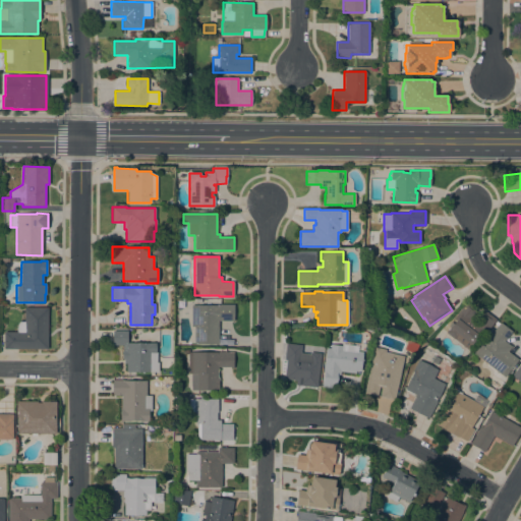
[(446,333),(456,321),(453,319),(466,303),(475,310),(471,316),(476,321),(484,310),(496,320),(486,332),(482,330),(467,349),(446,333)]
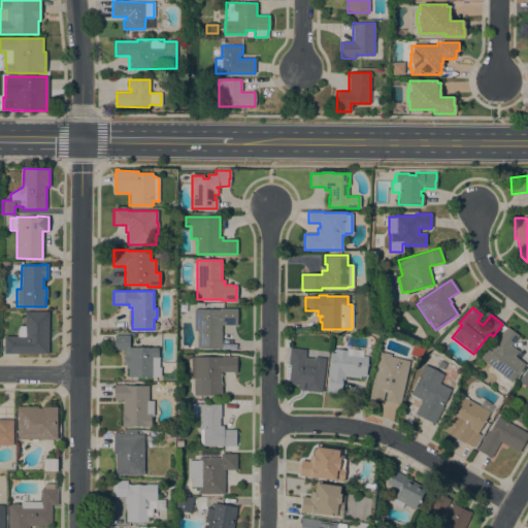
[(237,308),(237,325),(221,325),(221,349),(197,349),(197,331),(194,331),(194,309),(219,309),(219,308),(237,308)]
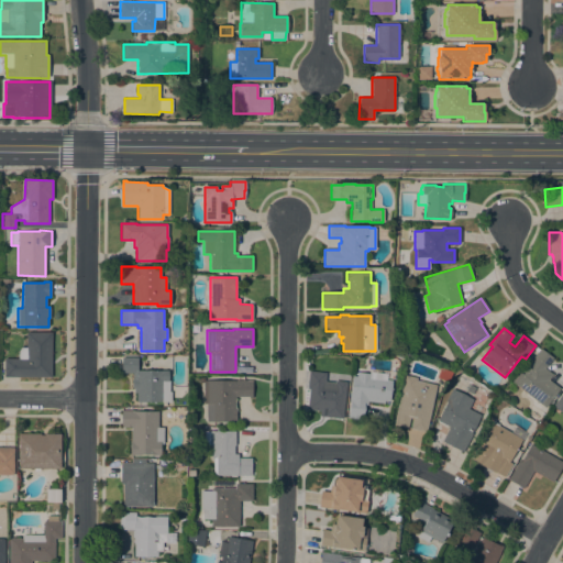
[(4,377),(4,359),(19,359),(19,352),(19,351),(20,350),(20,349),(22,348),(26,348),(26,332),(52,332),(52,377),(4,377)]
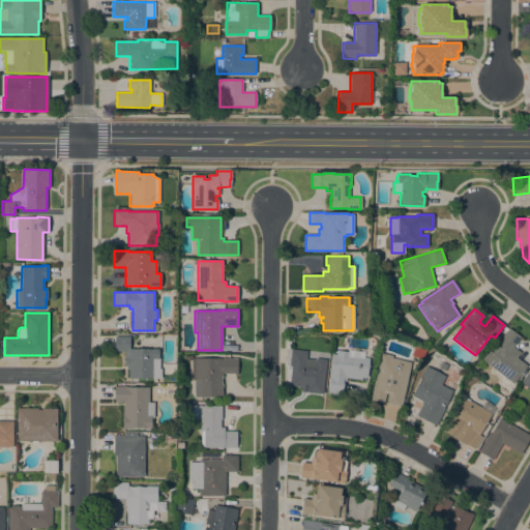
[(482,360),(489,351),(492,353),(501,341),(500,340),(508,328),(521,337),(513,347),(521,353),(517,358),(527,365),(513,384),(482,360)]
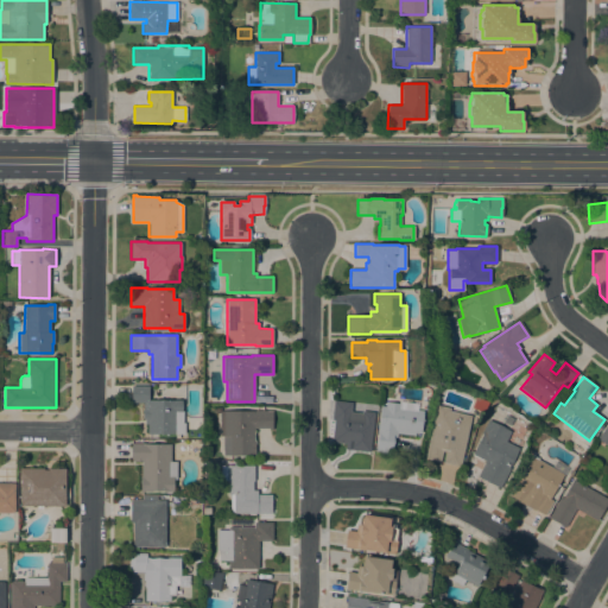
[(149,386),(149,400),(182,400),(182,411),(183,411),(183,423),(184,423),(184,435),(147,435),(147,424),(145,424),(145,419),(143,419),(143,403),(131,403),(131,386),(149,386)]
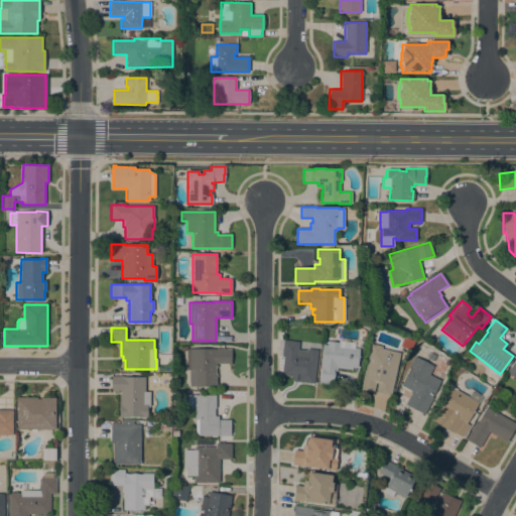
[(410,348),(402,344),(404,339),(412,342),(410,348)]
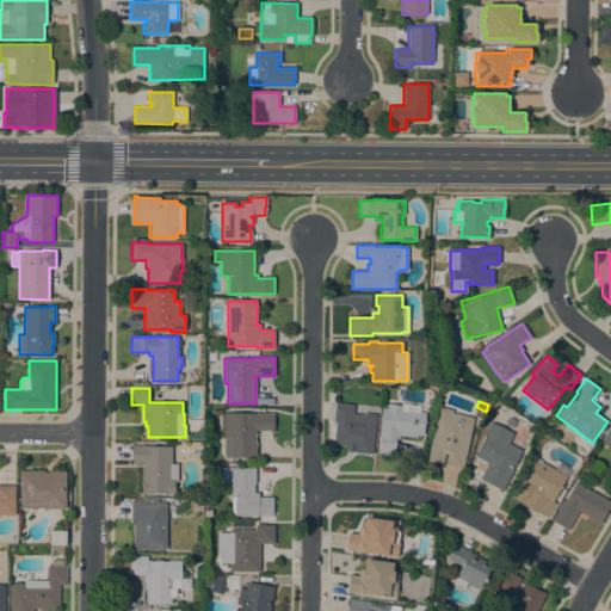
[(371,455),(350,452),(351,446),(333,445),(335,423),(333,423),(335,403),(353,406),(352,415),(363,417),(364,414),(376,415),(371,455)]
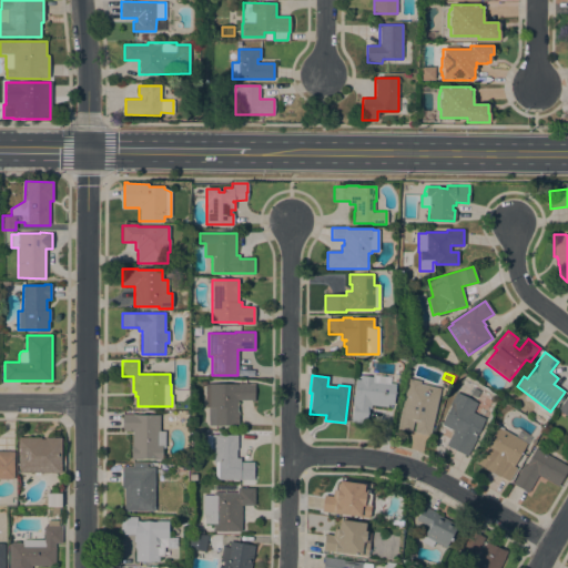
[(393,405),(388,404),(387,407),(371,405),(371,409),(367,408),(365,424),(351,422),(353,405),(352,405),(353,395),(354,395),(355,379),(359,379),(361,376),(373,377),(373,375),(391,377),(389,383),(395,384),(393,405)]
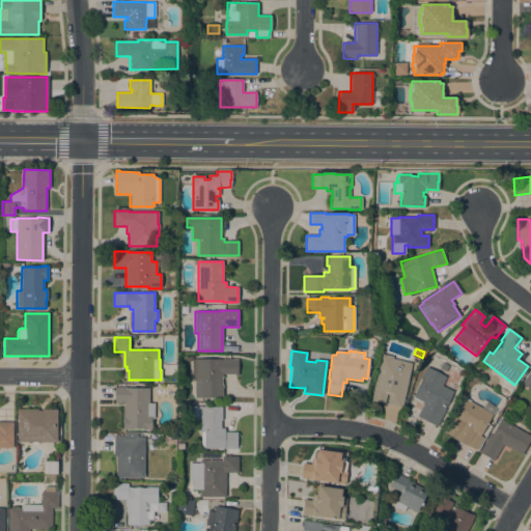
[(401,408),(387,404),(389,395),(386,394),(384,403),(371,400),(382,354),(393,357),(392,359),(412,363),(401,408)]
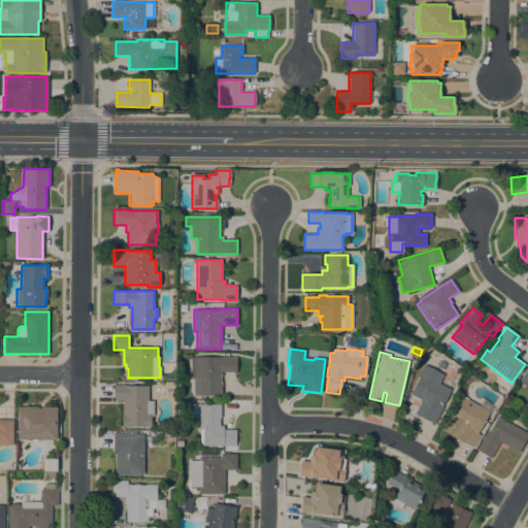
[(236,357),(236,373),(234,373),(234,372),(221,372),(221,383),(222,383),(222,396),(194,396),(194,378),(191,378),(191,357),(221,357),(236,357)]
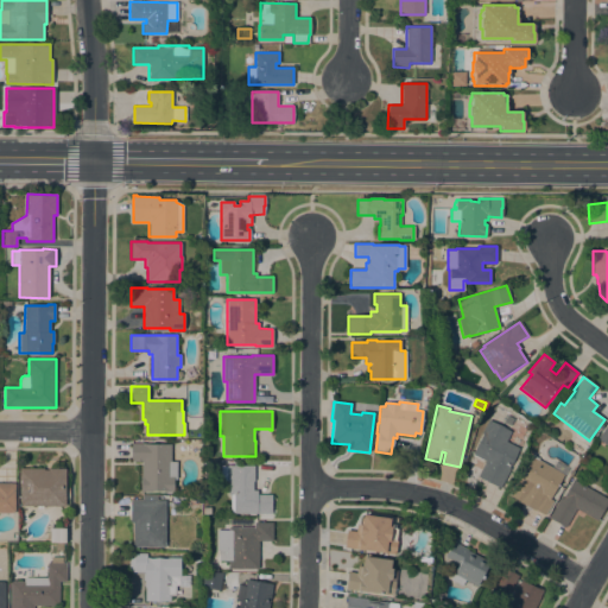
[(508,468),(511,469),(500,488),(477,476),(486,462),(473,455),(483,435),(481,434),(488,420),(511,432),(510,435),(513,437),(510,443),(519,449),(508,468)]
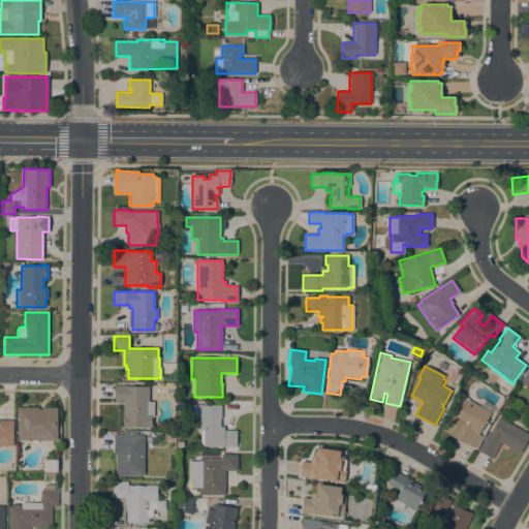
[(528,390),(520,381),(528,369),(528,370),(528,390)]
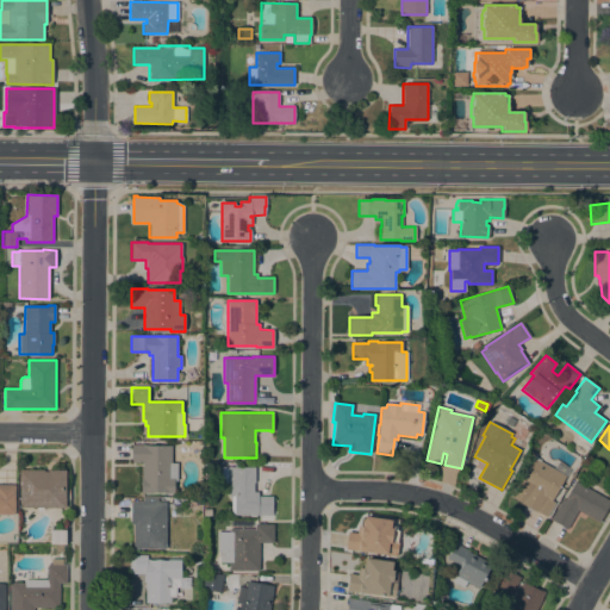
[(172,446),(172,464),(178,464),(176,481),(175,481),(174,493),(165,493),(165,492),(151,492),(151,493),(141,493),(141,479),(142,479),(142,464),(131,462),(131,444),(172,446)]
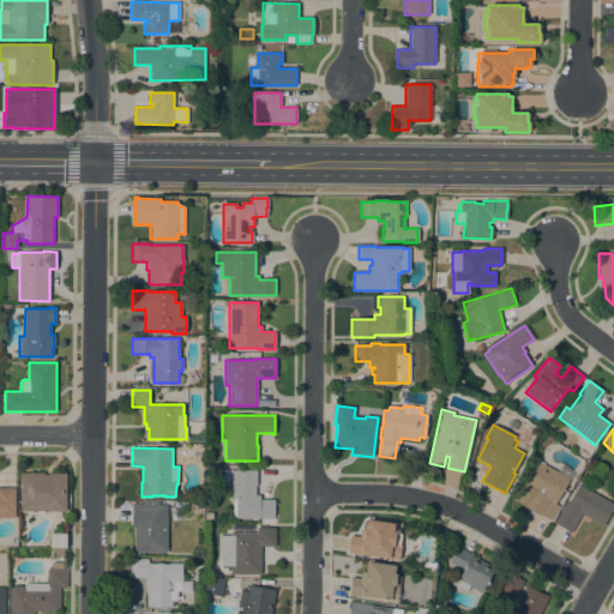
[(569,480),(555,504),(559,506),(551,521),(541,515),(540,516),(524,507),(525,506),(513,500),(522,486),(523,486),(537,461),(539,462),(540,461),(545,463),(543,464),(569,480)]
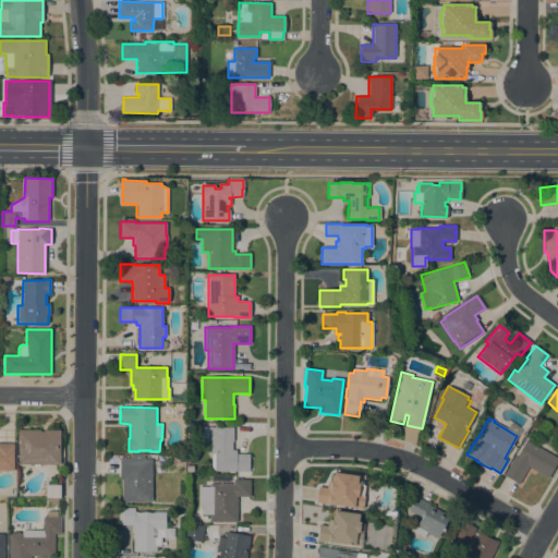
[(208,427),(215,427),(215,425),(223,426),(223,427),(233,427),(233,441),(232,441),(232,450),(235,450),(235,455),(249,455),(249,471),(214,471),(214,470),(211,470),(211,455),(209,455),(210,441),(203,441),(203,427),(208,427)]
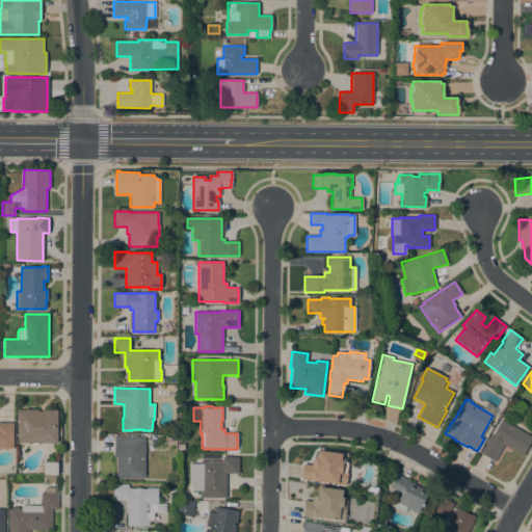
[(37,410),(37,411),(42,411),(42,410),(56,410),(56,443),(18,443),(18,416),(17,416),(17,410),(37,410)]
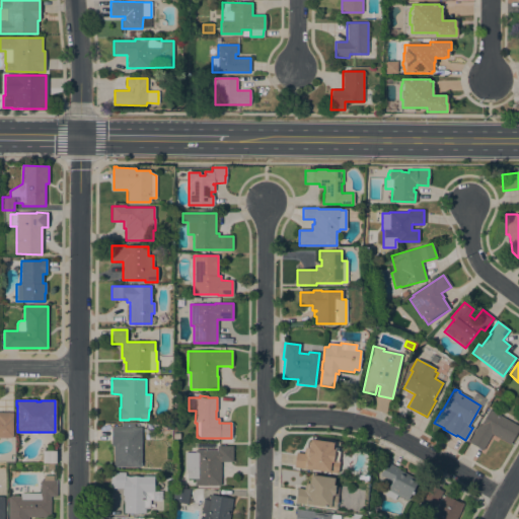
[(518,426),(518,428),(510,445),(492,434),(483,450),(468,442),(478,425),(480,426),(490,410),(518,426)]
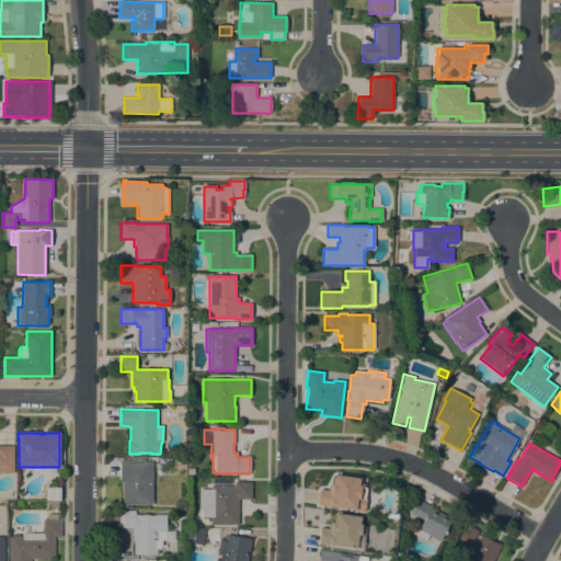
[(0,446),(13,446),(13,472),(12,472),(12,474),(0,473),(0,446)]
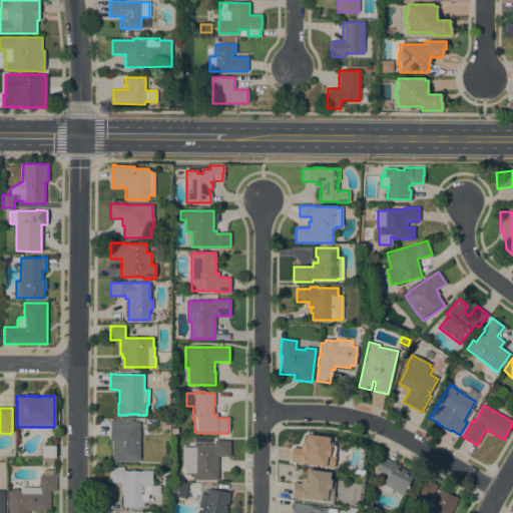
[(139,462),(112,462),(112,441),(109,441),(110,422),(120,422),(120,419),(132,419),(132,422),(139,422),(139,462)]
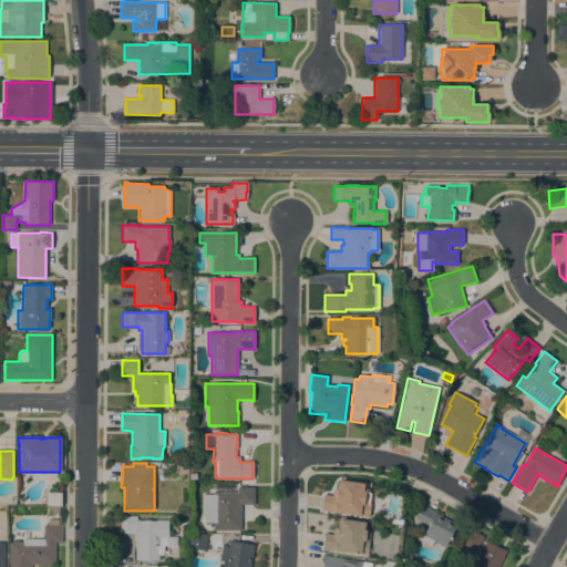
[(363,484),(334,480),(332,496),(321,494),(319,511),(367,517),(370,492),(362,491),(363,484)]
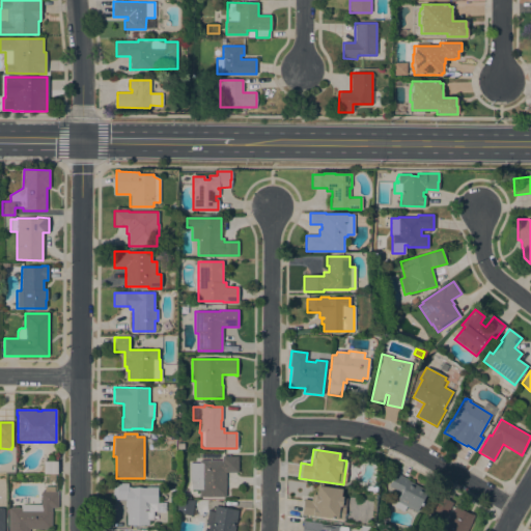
[(199,480),(190,480),(190,463),(199,463),(199,460),(222,460),(222,456),(238,456),(238,472),(225,472),(225,497),(199,497),(199,486),(199,480)]
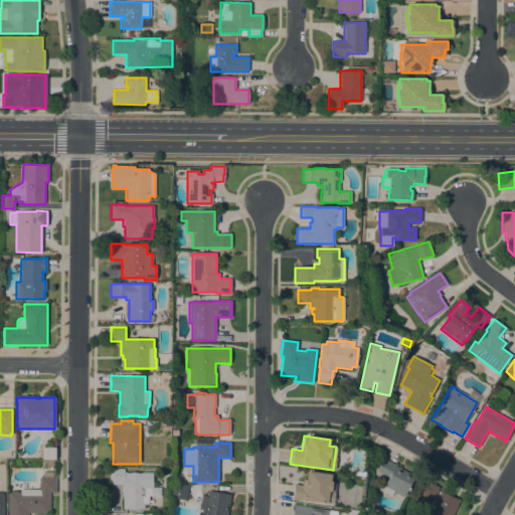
[(55,448),(55,460),(42,460),(42,448),(55,448)]
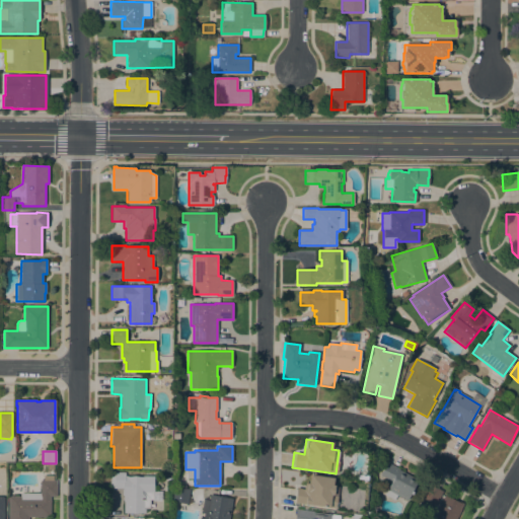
[(399,468),(398,469),(418,479),(406,501),(396,495),(394,500),(384,495),(392,482),(380,475),(386,462),(399,468)]
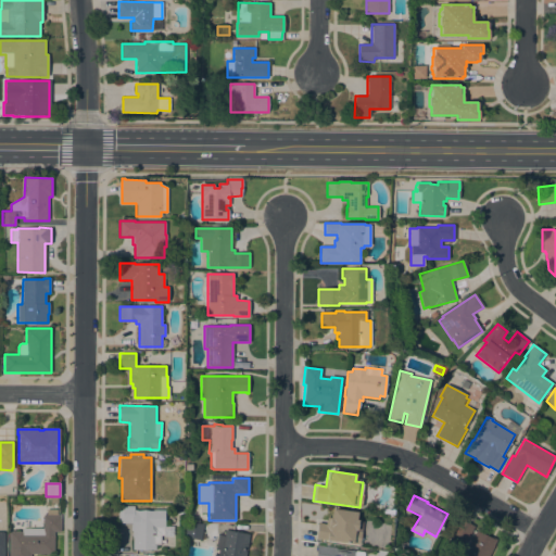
[(134,506),(134,509),(165,510),(164,535),(161,535),(161,545),(155,545),(155,551),(133,550),(133,536),(131,536),(131,531),(130,531),(131,523),(117,523),(117,506),(134,506)]
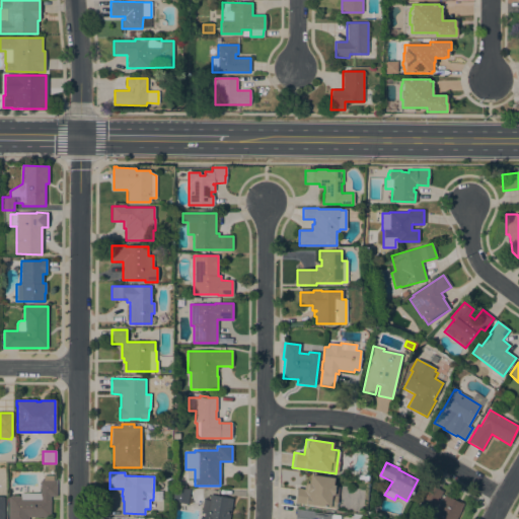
[(336,509),(295,503),(297,489),(304,490),(305,484),(308,485),(308,484),(310,484),(311,474),(334,478),(332,486),(339,487),(338,497),(336,509)]
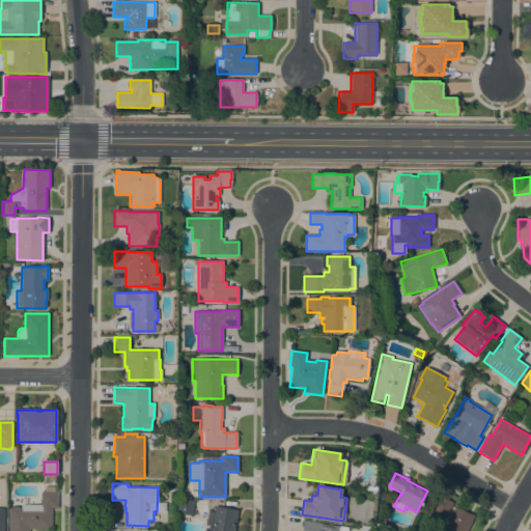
[(42,504),(42,492),(45,492),(45,486),(55,486),(55,492),(57,492),(57,507),(51,507),(52,529),(29,529),(29,530),(9,530),(9,508),(21,508),(21,505),(42,504)]
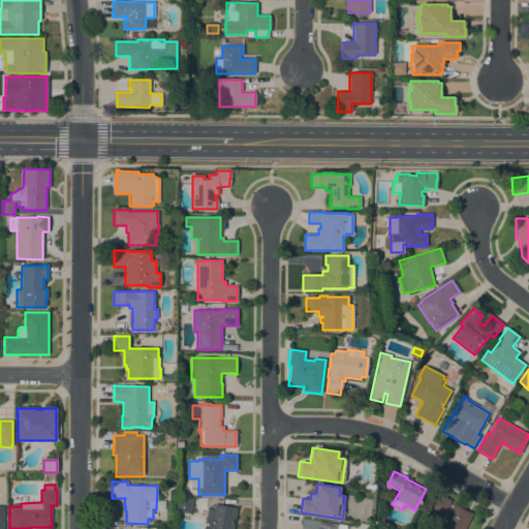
[(444,515),(431,507),(437,494),(452,501),(444,515)]
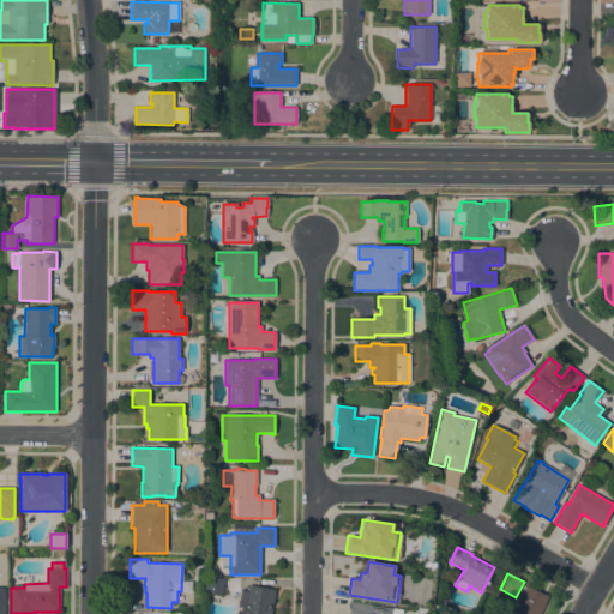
[(224,579),(221,596),(204,594),(205,579),(224,579)]
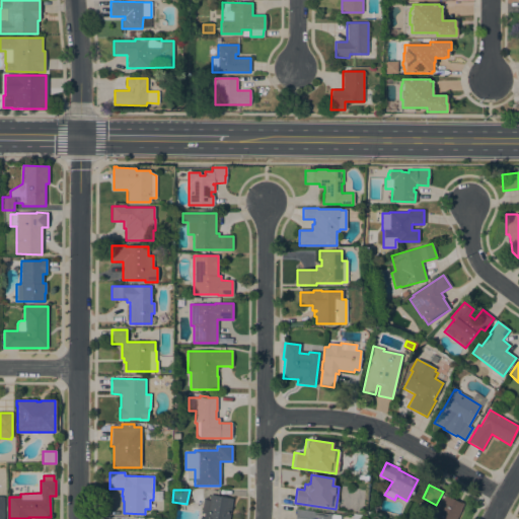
[(228,518),(199,518),(200,518),(203,518),(204,513),(201,513),(204,499),(209,500),(210,495),(232,499),(228,518)]
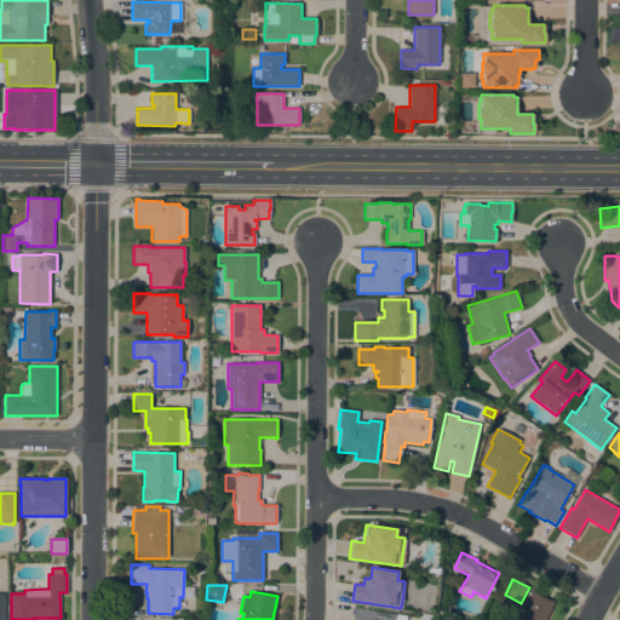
[(545,619),(517,619),(532,591),(547,600),(549,598),(555,602),(545,619)]
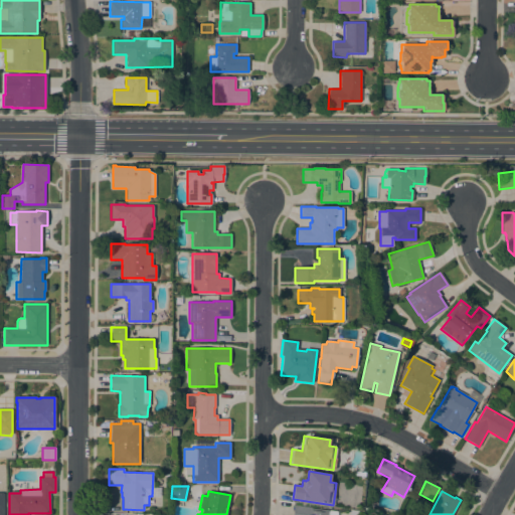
[(311,508),(311,510),(320,512),(320,509),(331,511),(330,514),(292,514),(294,506),(311,508)]
